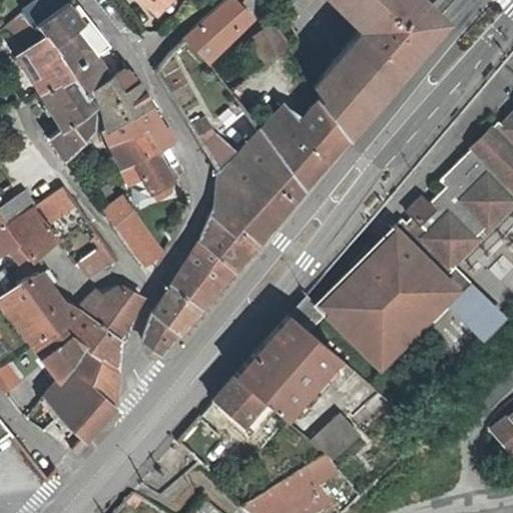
[(83,37),(97,27),(86,13),(75,0),(64,0),(46,17),(37,26),(70,74),(95,53),(83,37)]
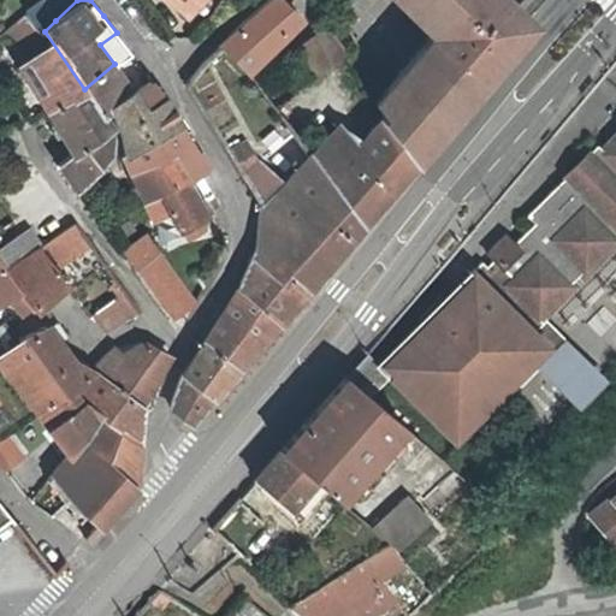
[(173,0),(191,17),(207,0),(173,0)]
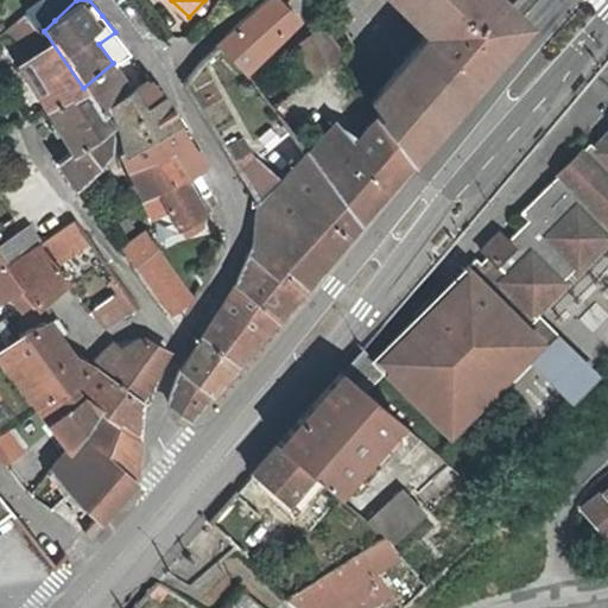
[(298,18),(280,0),(266,0),(217,43),(229,56),(242,69),(298,18)]
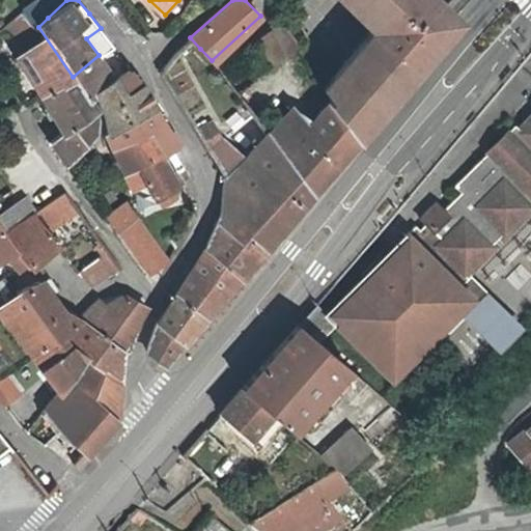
[(343,0),(372,29),(322,89),(330,100),(328,102),(358,140),(391,101),(432,52),(424,43),(444,21),(436,11),(443,3),(446,0),(343,0)]
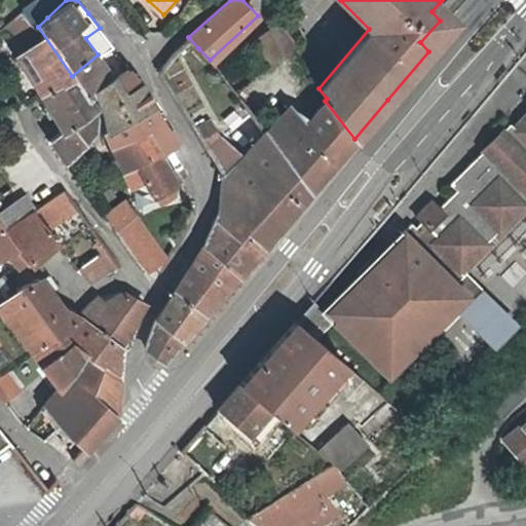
[(34,2),(23,13),(36,29),(38,27),(47,17),(34,2)]
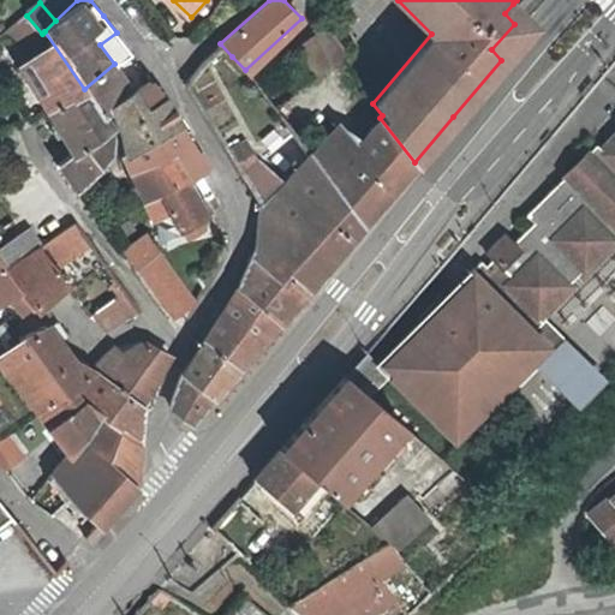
[(527,18),(513,4),(505,13),(514,24),(491,49),(501,60),(526,33),(527,18)]
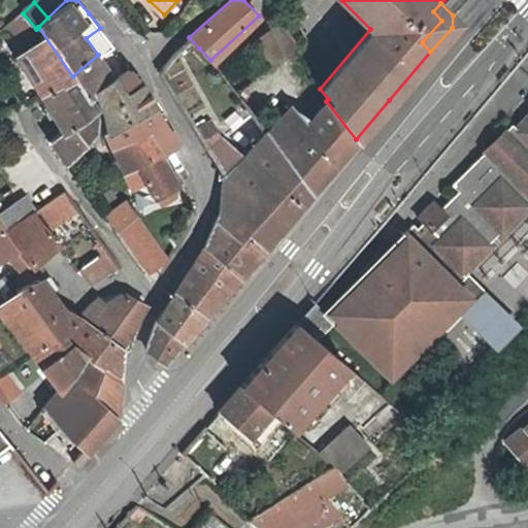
[(36,29),(23,13),(9,25),(20,41),(24,38),(29,45),(26,47),(29,53),(21,59),(44,99),(74,79),(72,76),(38,27),(36,29)]
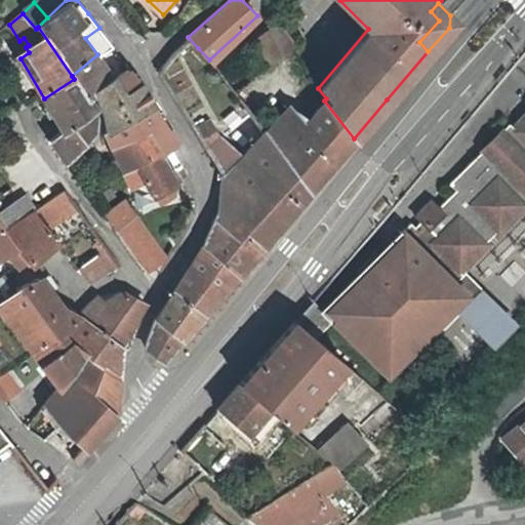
[(253,42),(268,61),(286,45),(288,44),(275,26),(253,42)]
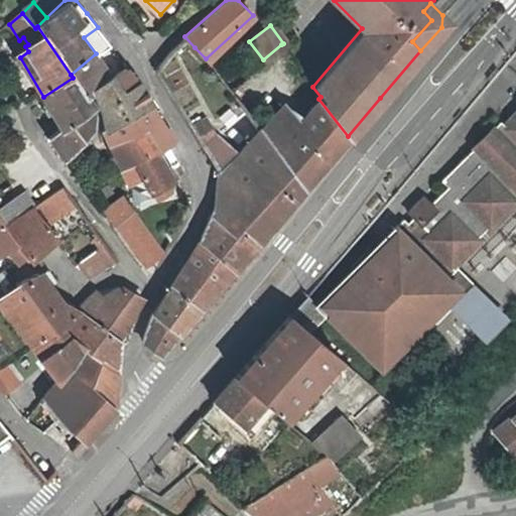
[(109,42),(98,27),(84,37),(96,53),(109,42)]
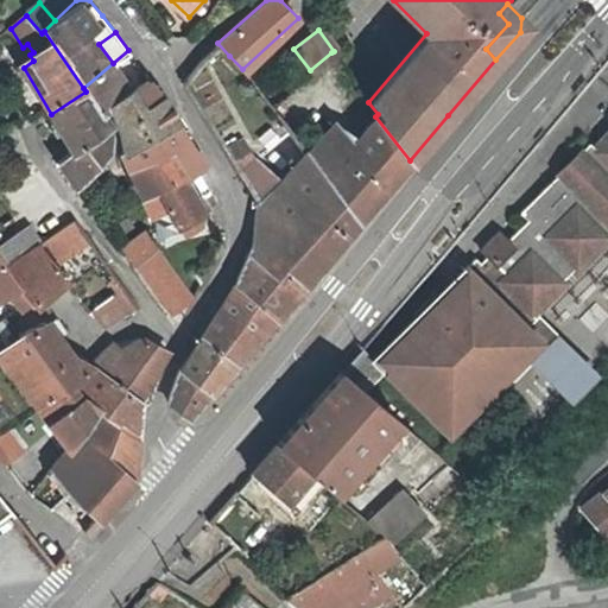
[(100,113),(108,107),(131,89),(113,63),(83,88),(86,92),(100,113)]
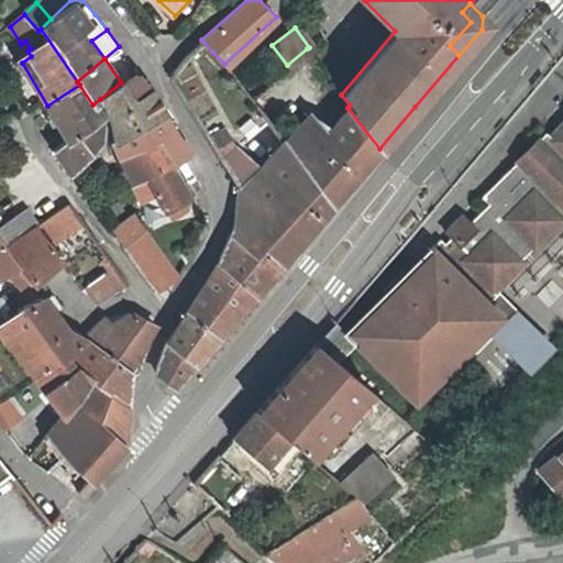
[(121,83),(100,99),(105,108),(109,117),(110,125),(112,141),(163,111),(159,105),(141,76),(125,88),(121,83)]
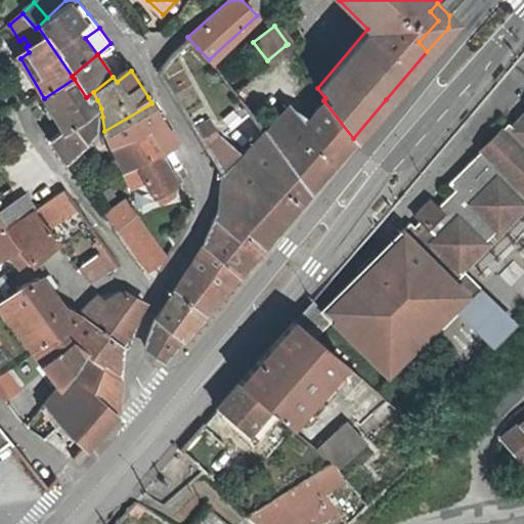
[(86,97),(74,79),(44,98),(61,131),(50,141),(64,163),(70,159),(92,134),(95,113),(86,97)]
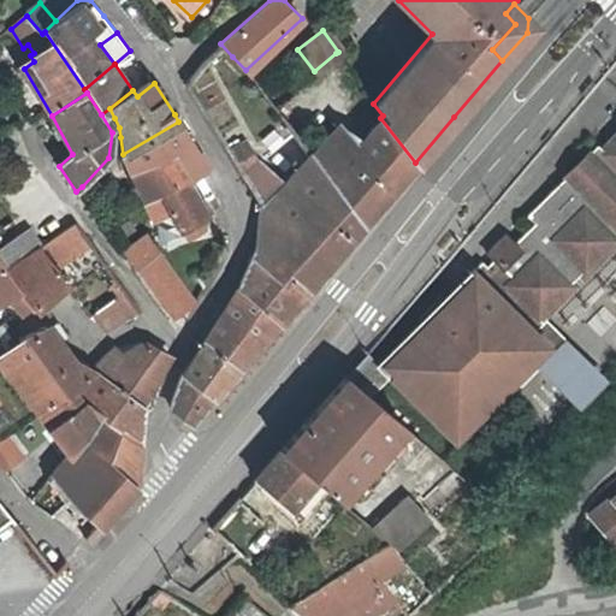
[(309,153),(311,154),(363,223),(415,163),(380,118),(354,146),(339,128),(309,153)]
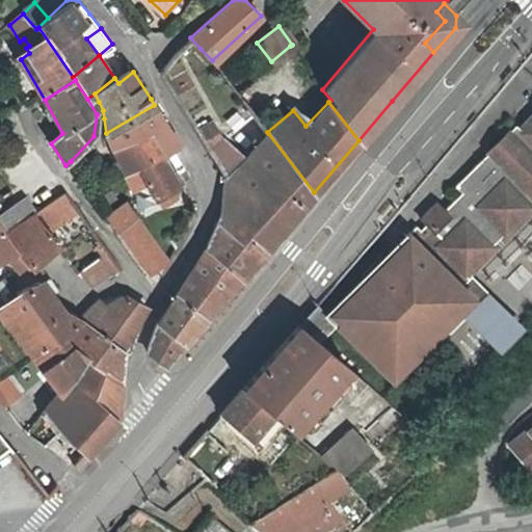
[(152,132),(165,154),(166,153),(179,144),(154,105),(106,133),(106,135),(114,152),(152,132)]
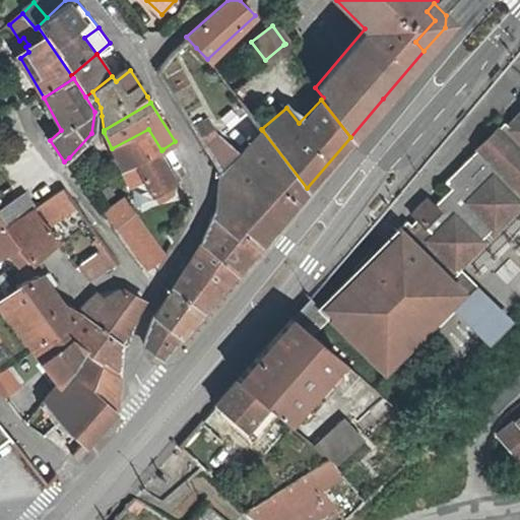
[(429,198),(414,212),(435,232),(428,238),(448,257),(456,266),(519,198),(519,120),(510,130),(503,123),(493,134),(500,141),(485,153),(479,147),(447,179),(454,186),(435,205),(429,198)]
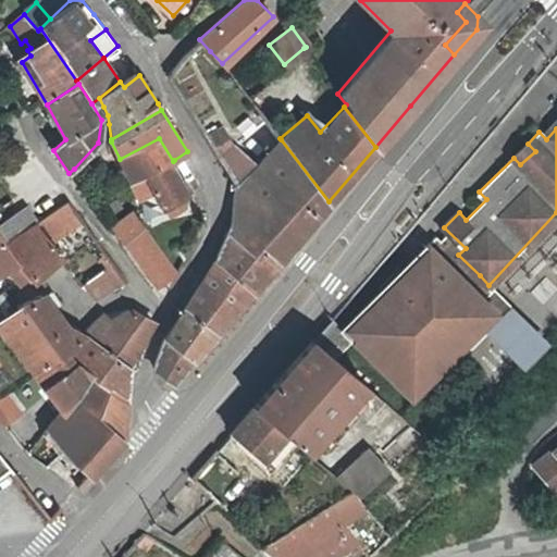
[(159,138),(120,159),(132,183),(140,199),(152,193),(162,207),(184,195),(175,177),(180,175),(173,161),(159,138)]
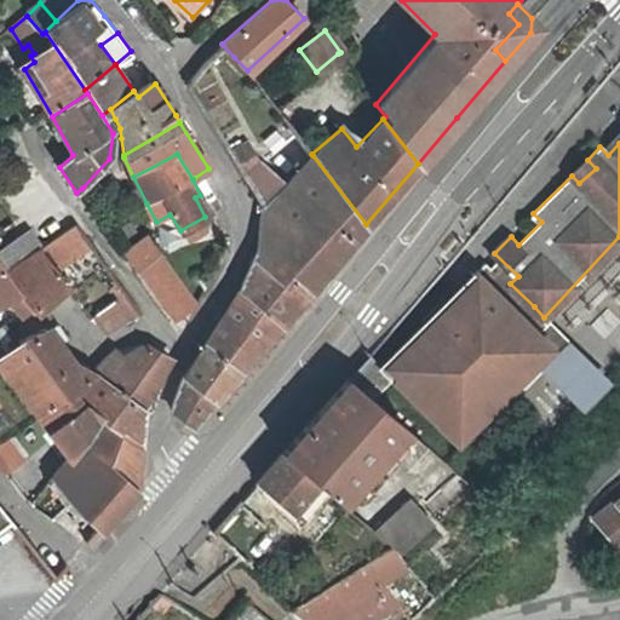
[(287,183),(264,206),(258,250),(273,262),(308,292),(366,224),(313,155),(287,183)]
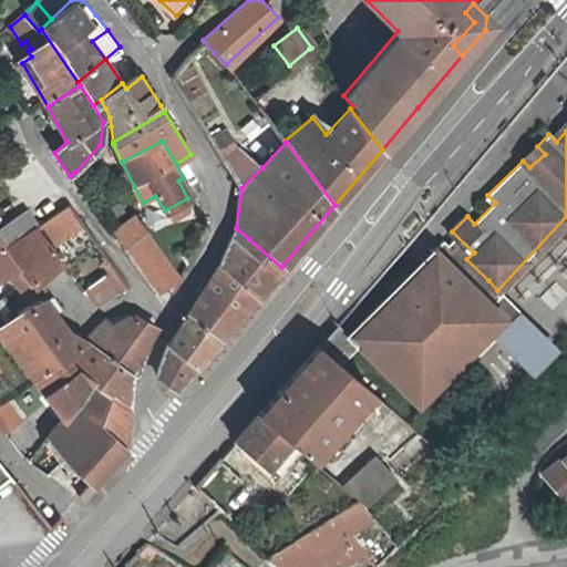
[(223,160),(241,188),(263,167),(236,145),(223,160)]
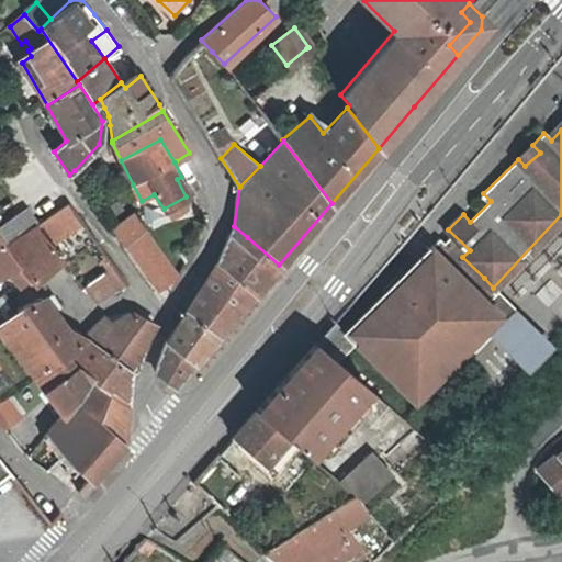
[(532,145),(518,159),(525,166),(540,153),(532,145)]
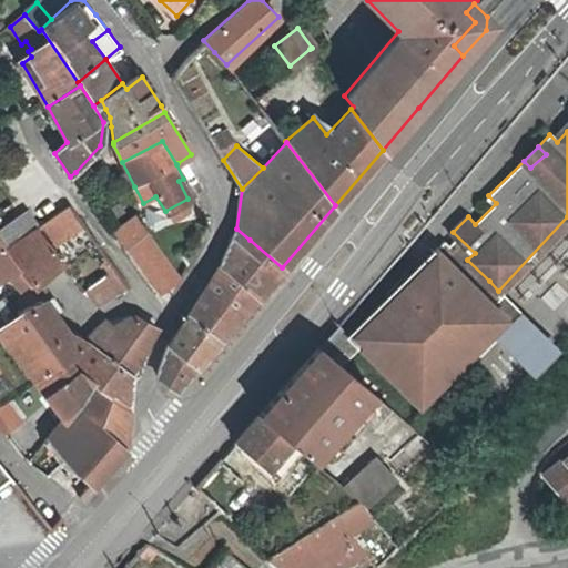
[(0,247),(0,249),(30,284),(32,285),(62,260),(51,246),(79,223),(68,208),(39,224),(2,246),(0,247)]
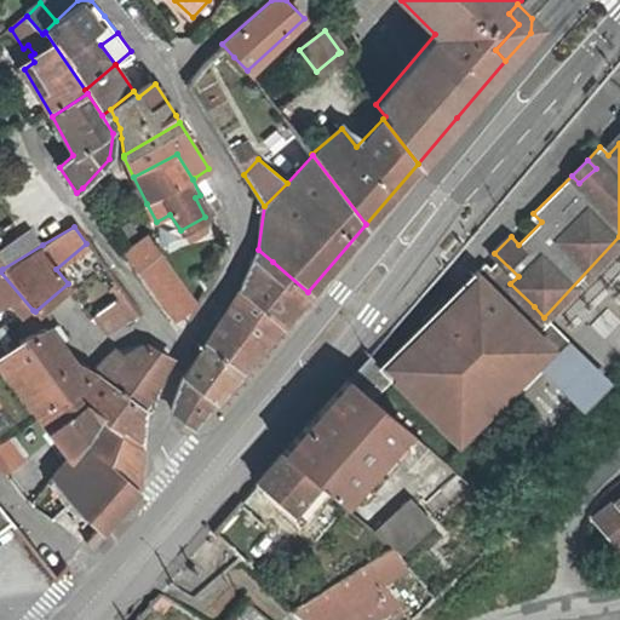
[(0,245),(0,248),(32,231),(30,229),(0,245)]
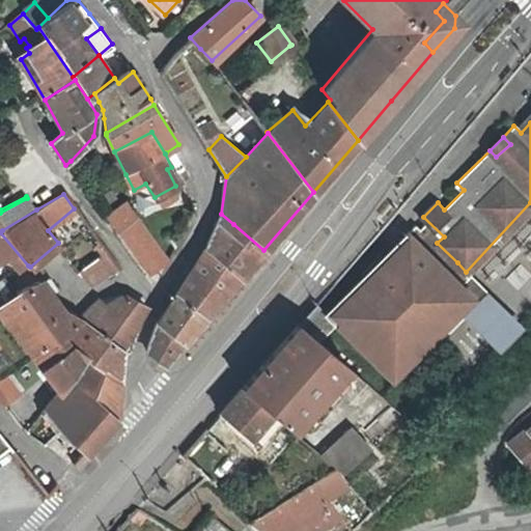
[(27,198),(0,213),(0,227),(2,230),(36,210),(27,198)]
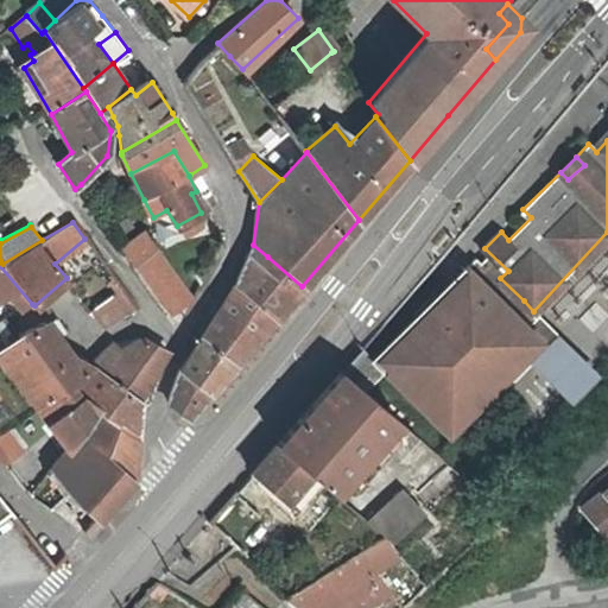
[(133,264),(143,254),(135,242),(124,249),(133,264)]
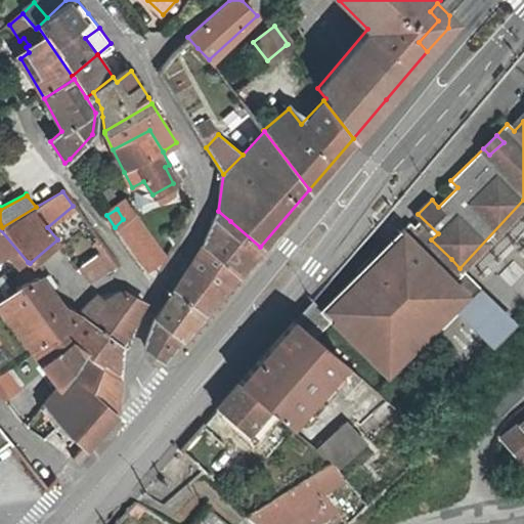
[(211,226),(203,244),(237,272),(260,247),(230,221),(218,211),(211,226)]
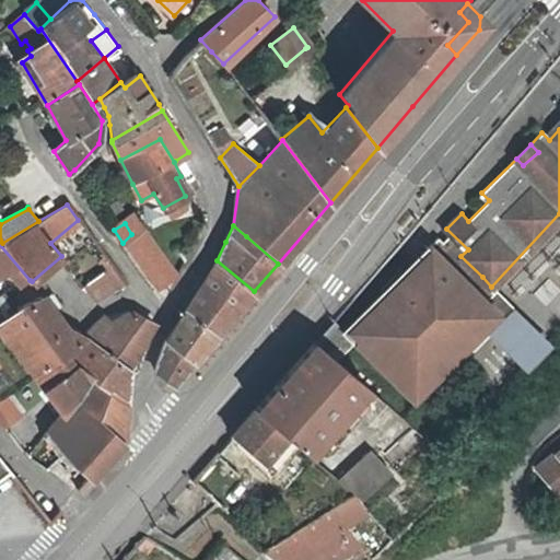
[(131,234),(123,243),(137,266),(156,291),(177,275),(141,228),(131,234)]
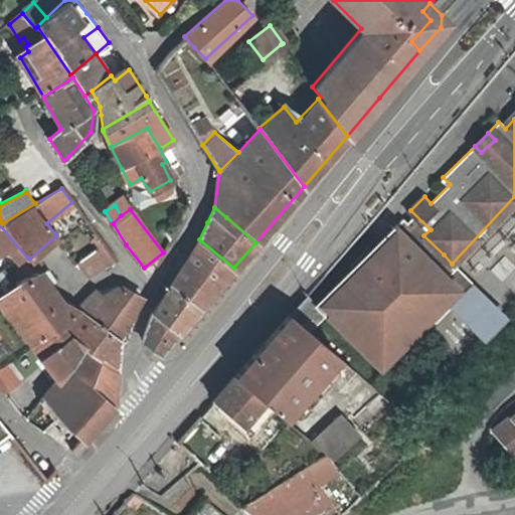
[(431,229),(410,210),(320,304),(376,359),(401,332),(406,337),(444,299),(457,286),(435,264),(444,254),(423,235),(431,229)]
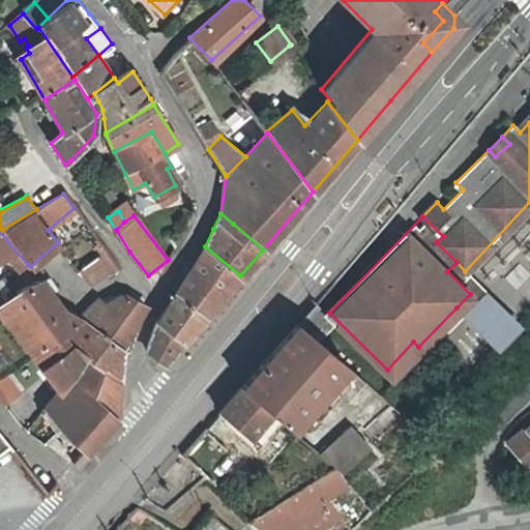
[(0,227),(0,261),(8,256),(22,270),(28,265),(0,232),(0,231),(2,230),(0,227)]
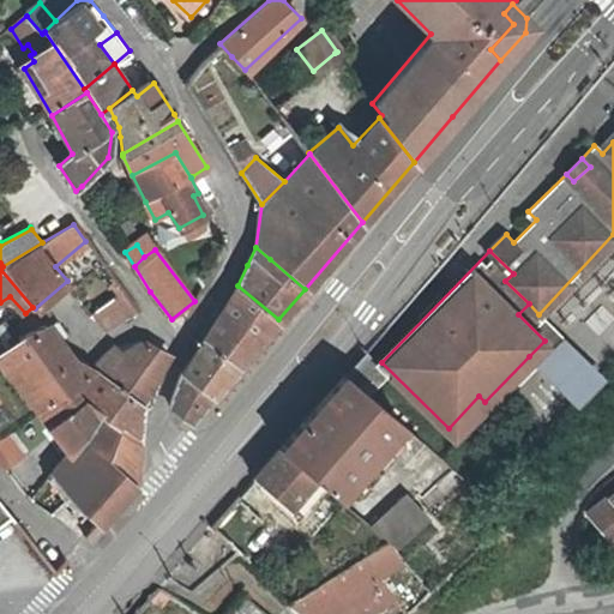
[(238,286),(220,317),(258,342),(278,319),(238,286)]
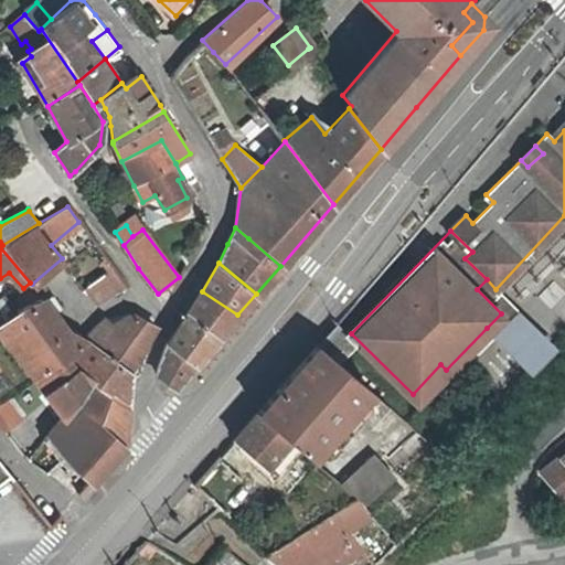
[(117,272),(100,280),(112,296),(128,287),(117,272)]
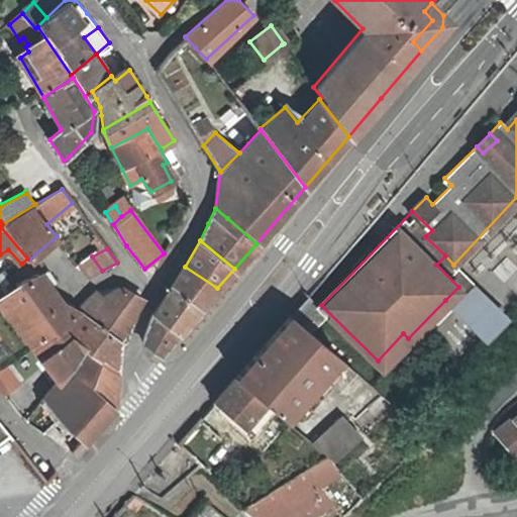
[(445,300),(481,333),(503,312),(453,265),(445,255),(436,265),(458,287),(445,300)]
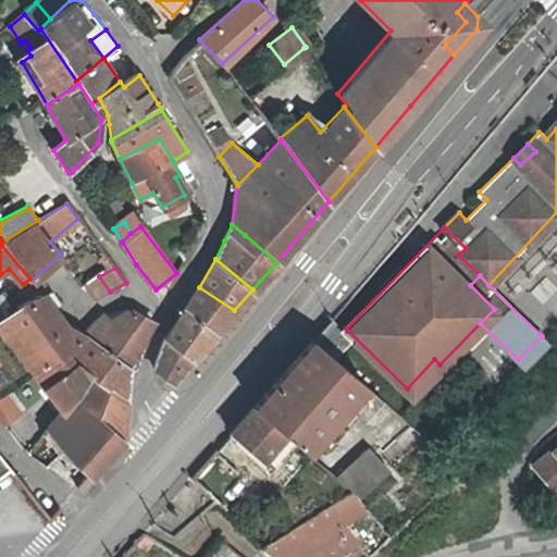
[(110,292),(99,276),(84,285),(95,300),(110,292)]
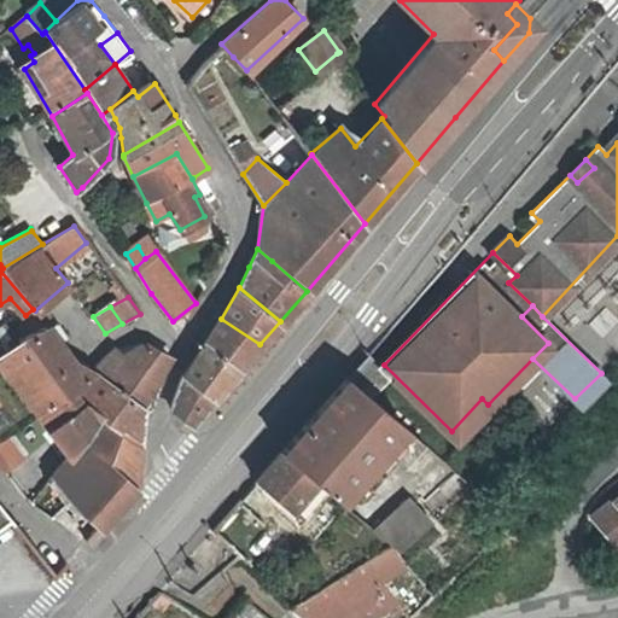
[(221,319),(204,344),(239,368),(260,344),(221,319)]
